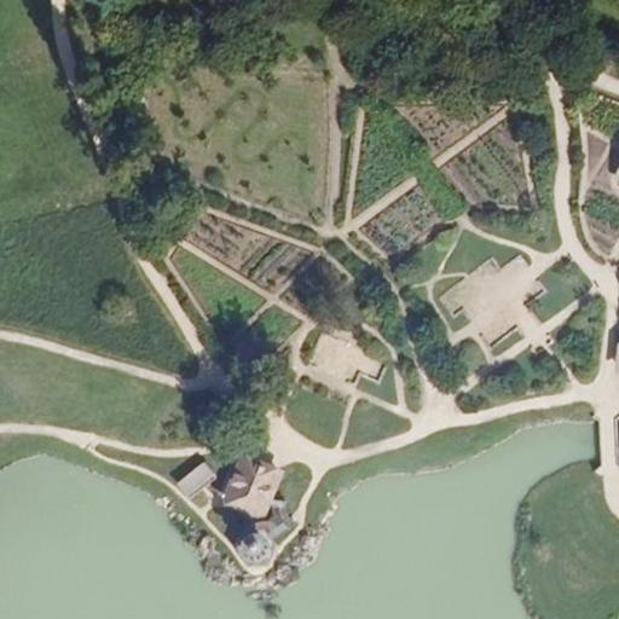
[(492,256),(476,267),(478,270),(491,260),(499,272),(520,258),(526,266),(528,264),(520,254),(501,267),(492,256)]
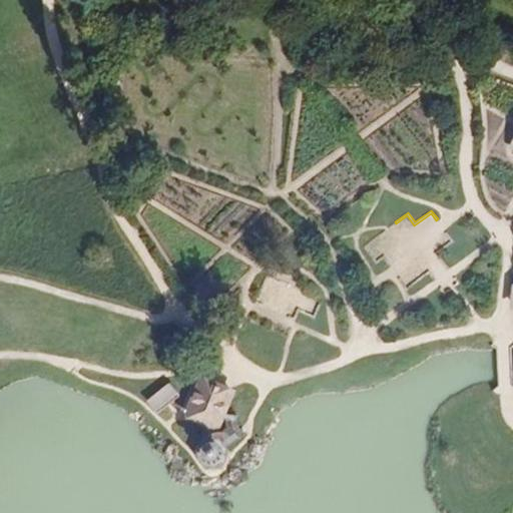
[(455,241),(447,231),(445,232),(451,241),(435,253),(447,270),(449,268),(438,254),(455,241)]
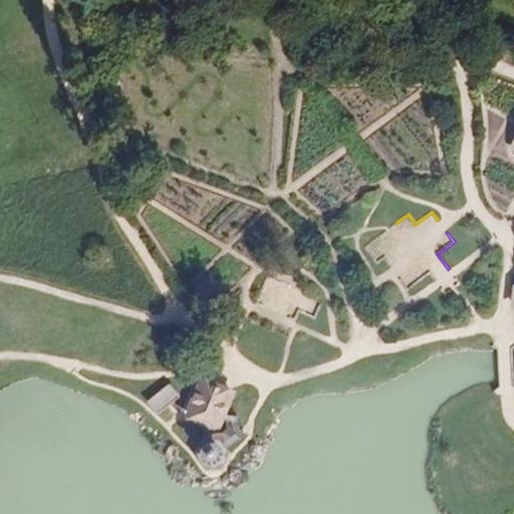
[(384,261),(388,265),(390,264),(384,256),(377,262),(367,248),(375,242),(374,240),(363,248),(377,266),(384,261)]
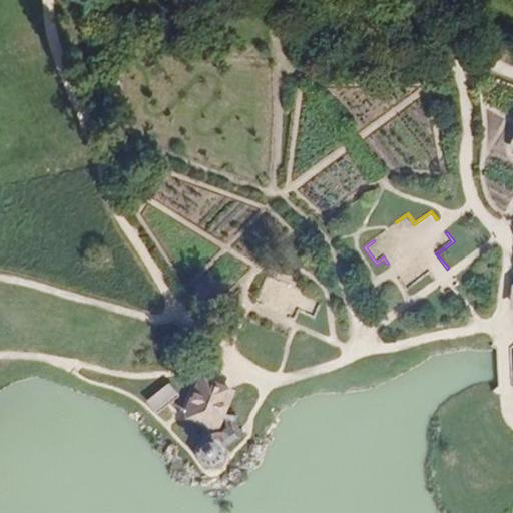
[(407,287),(400,278),(397,280),(405,291),(407,291),(427,276),(431,281),(435,278),(429,270),(407,287)]
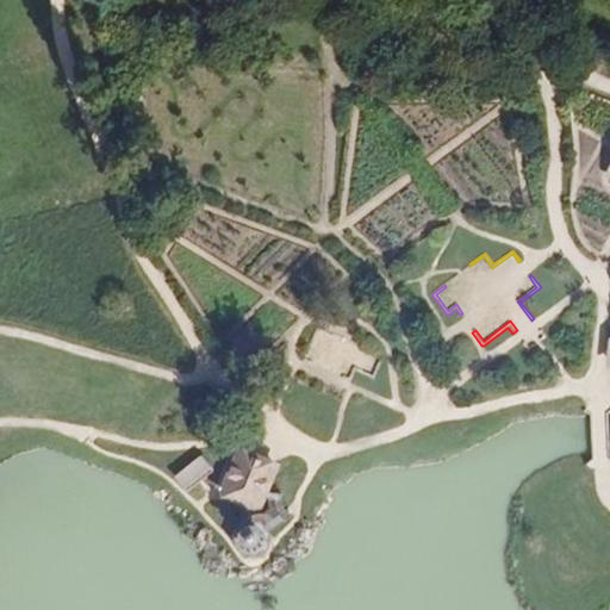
[(218,496),(260,512),(280,462),(238,446),(218,496)]
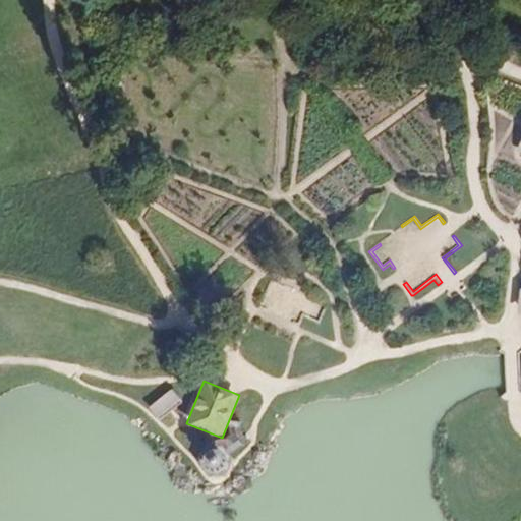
[(181,401),(172,390),(150,408),(155,414),(159,419),(181,401)]
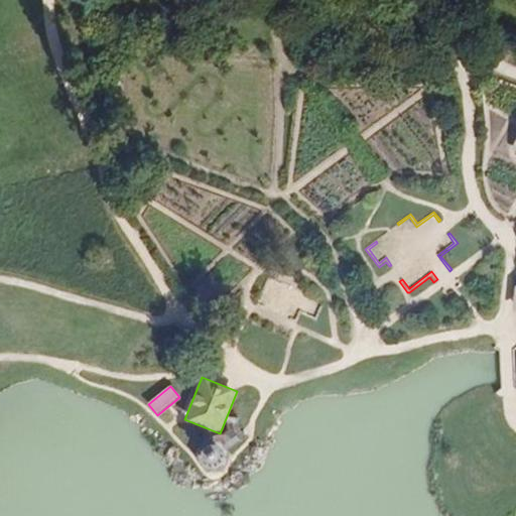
[(200,449),(198,458),(201,466),(208,472),(216,474),(224,471),(230,464),(231,456),(229,447),(222,441),(214,440),(208,442),(206,442),(200,449)]
